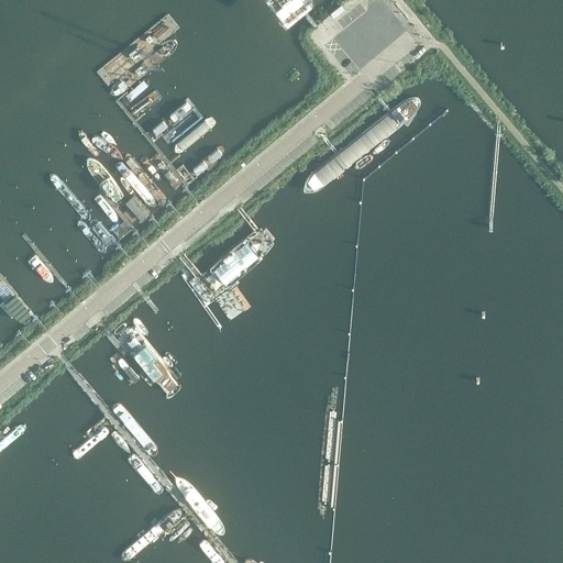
[(277,0),(279,2),(286,9),(297,0),(277,0)]
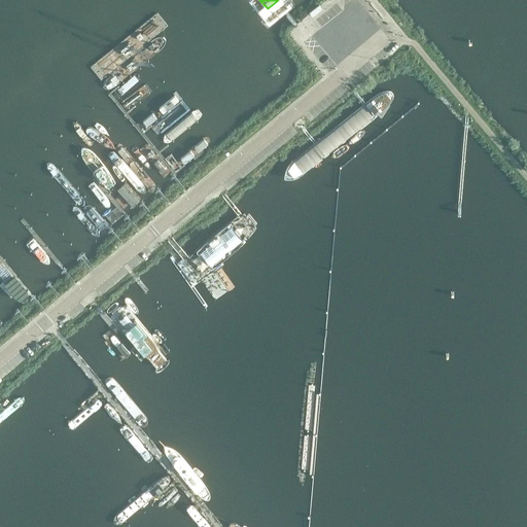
[(319,4),(309,12),(312,16),(322,8),(319,4)]
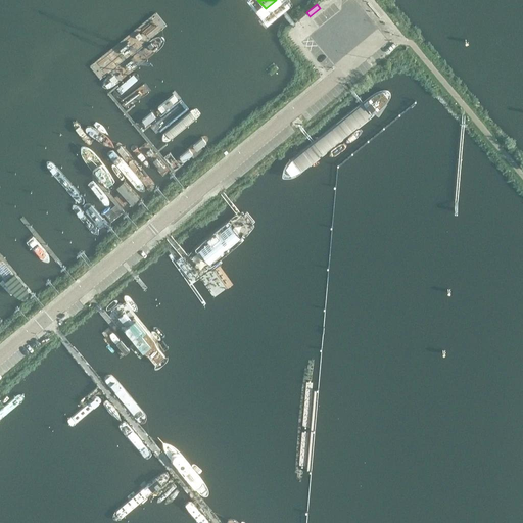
[(78,127),(62,140),(128,219),(144,205),(131,190),(117,174),(104,158),(91,143),(78,127)]
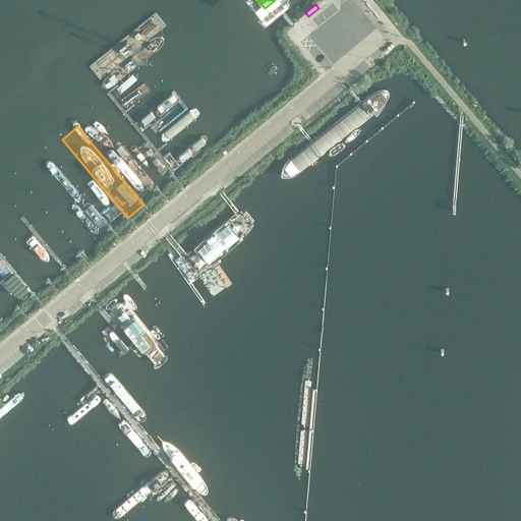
[(176,259),(191,280),(224,254),(241,241),(248,233),(254,224),(251,221),(253,219),(247,211),(244,213),(242,211),(238,213),(233,215),(223,221),(208,233),(176,259)]
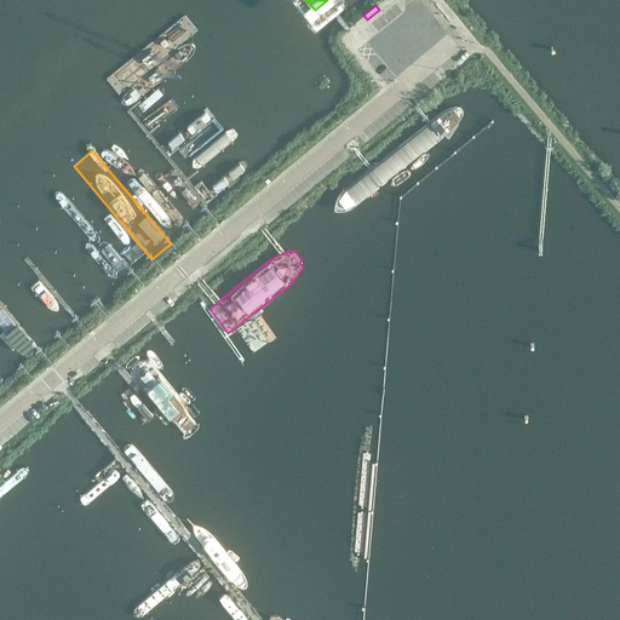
[(109,455),(103,449),(46,498),(44,506),(53,505),(109,455)]
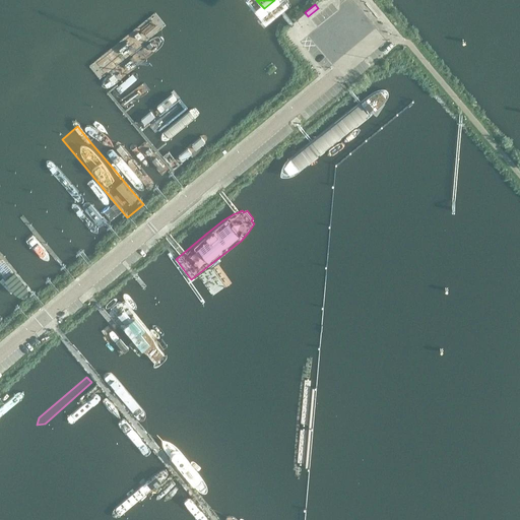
[(0,417),(27,394),(22,389),(0,407),(0,417)]
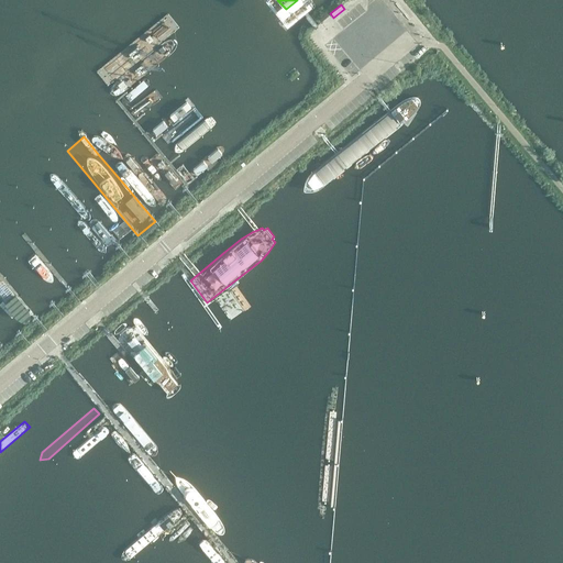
[(113,429),(107,423),(56,467),(54,475),(63,475),(113,429)]
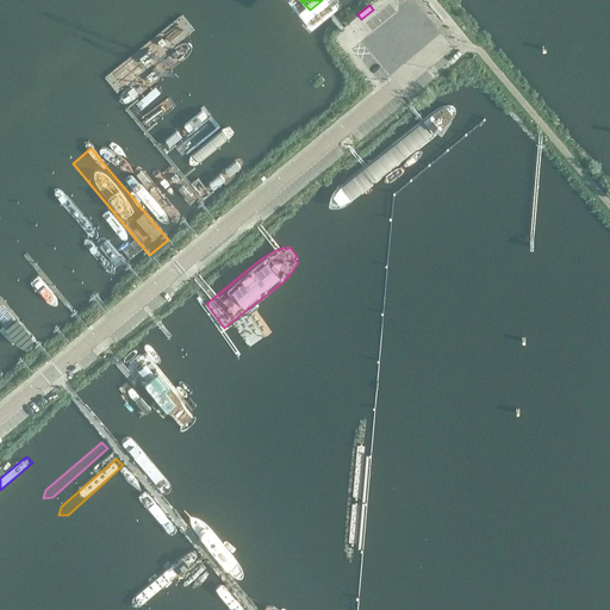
[(134,475),(124,483),(172,542),(179,542),(180,534),(134,475)]
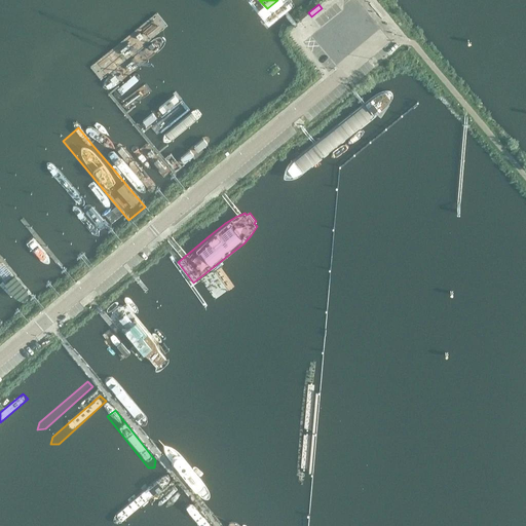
[(170,480),(164,475),(114,513),(112,520),(120,520),(170,480)]
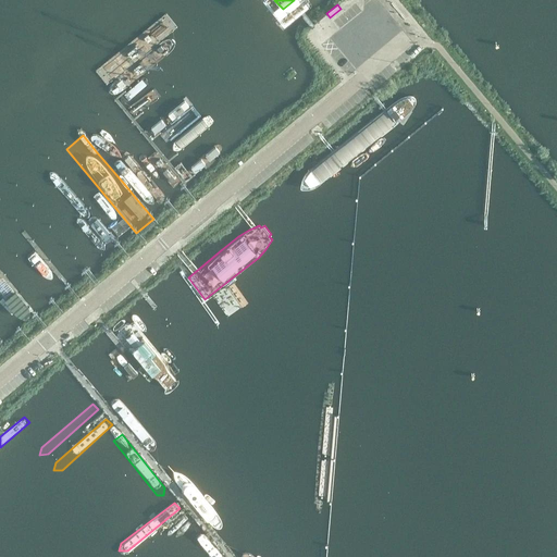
[(224,556),(199,525),(190,532),(210,556),(224,556)]
